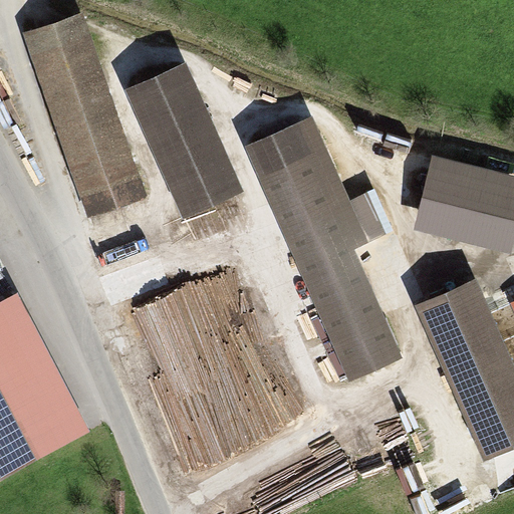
[(76,15),(19,36),(73,192),(132,172),(76,15)]
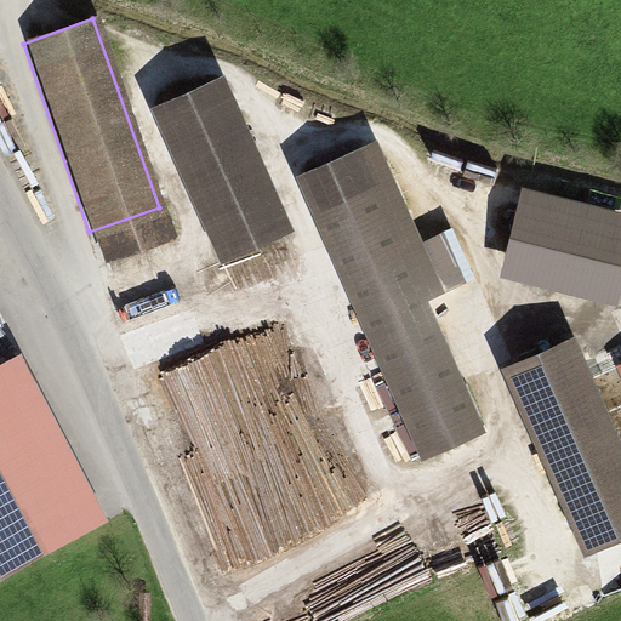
[(223,75),(151,108),(220,262),(294,229),(223,75)]
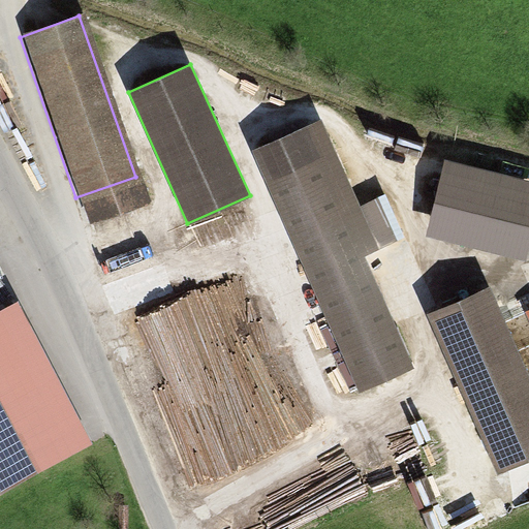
[(303,129),(250,153),(351,381),(403,358),(356,253),(373,246),(354,205),(340,211),(303,129)]
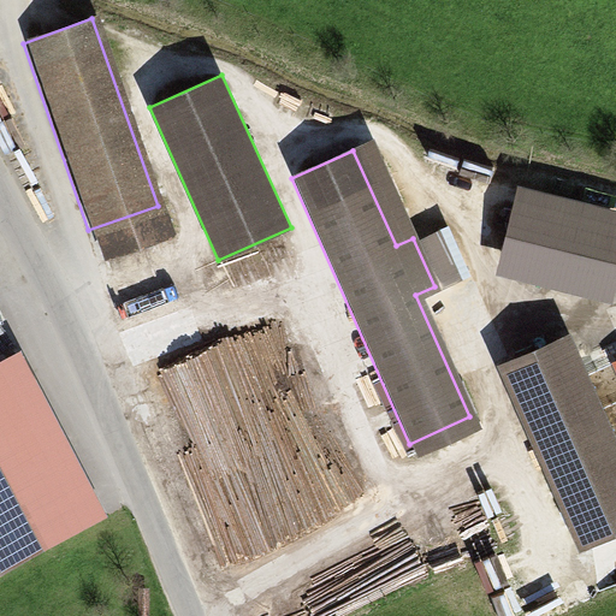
[(615,211),(521,188),(499,271),(614,300),(615,289),(615,211)]
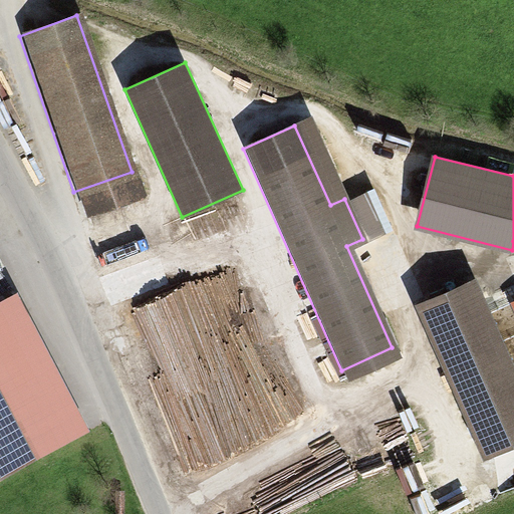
[(513,361),(477,280),(420,304),(489,457),(513,446),(513,361)]
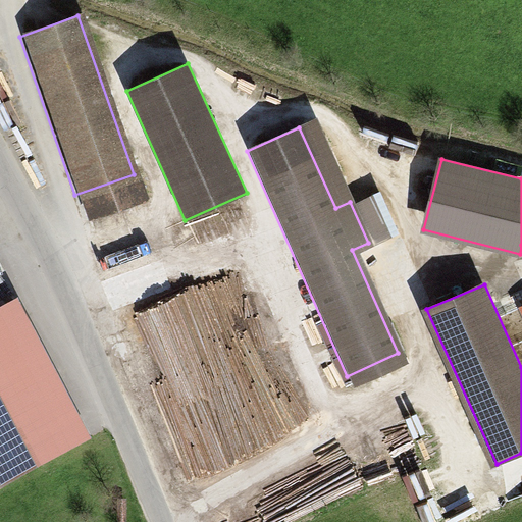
[(0,479),(39,460),(0,384),(0,479)]
